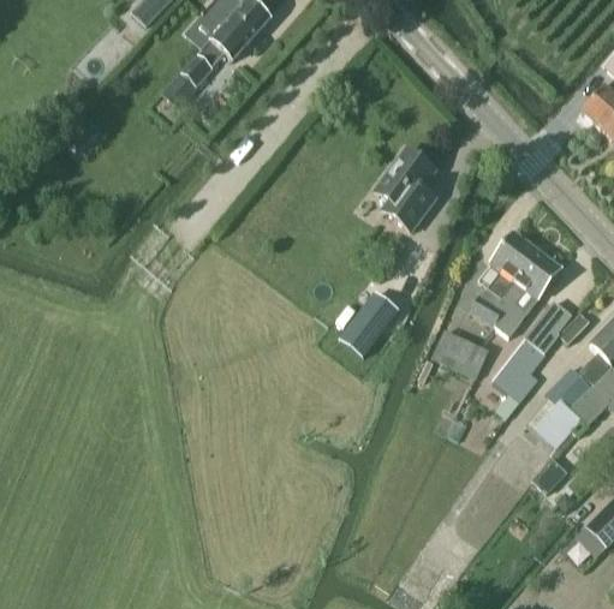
[(197,87),(196,85),(212,67),(208,64),(221,49),(233,60),(270,19),(249,0),(246,0),(244,4),(240,0),(215,0),(202,15),(209,22),(206,25),(216,34),(182,72),(180,71),(161,93),(178,108),(197,87)]
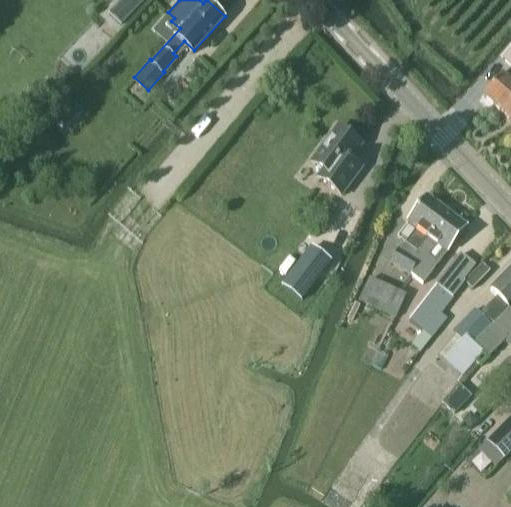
[(510,45),(502,56),(510,64),(510,45)]
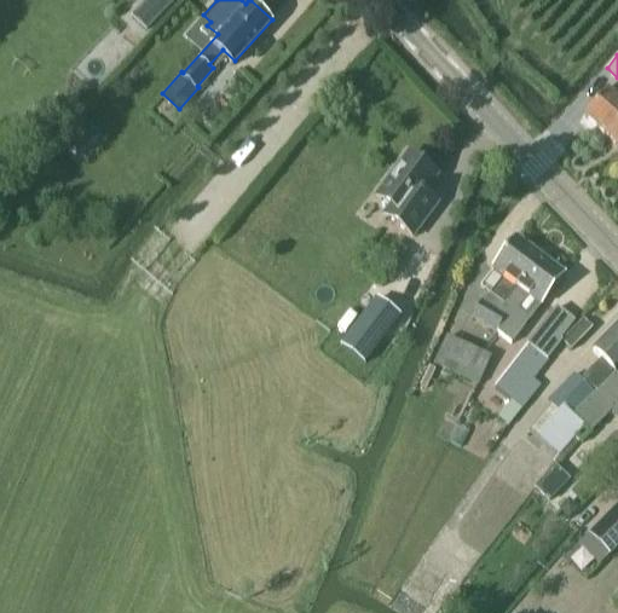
[(617,97),(607,87),(585,113),(587,113),(610,133),(617,122),(617,97)]
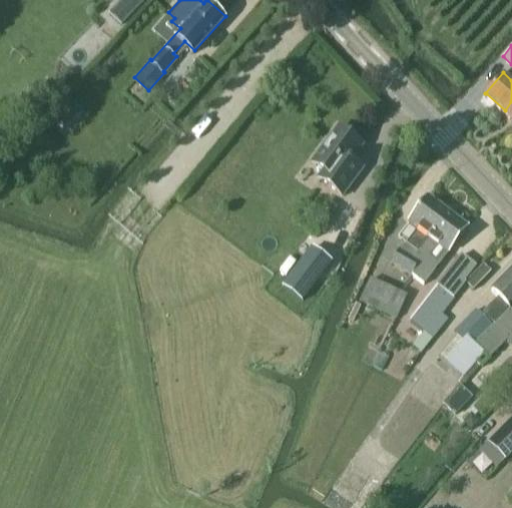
[(82,107),(74,99),(63,110),(72,118),(82,107)]
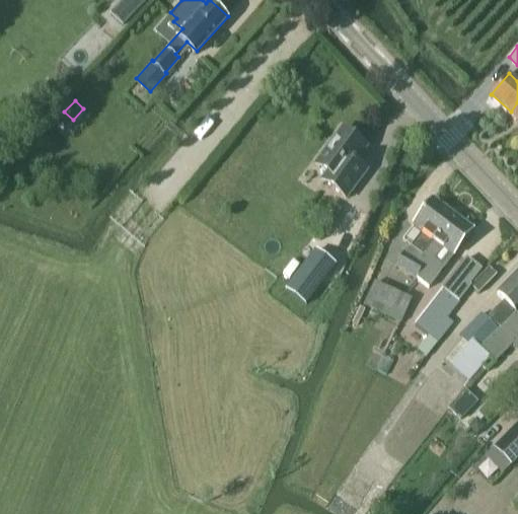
[(343,126),(316,161),(327,170),(322,176),(347,195),(367,168),(356,160),(367,144),(343,126)]
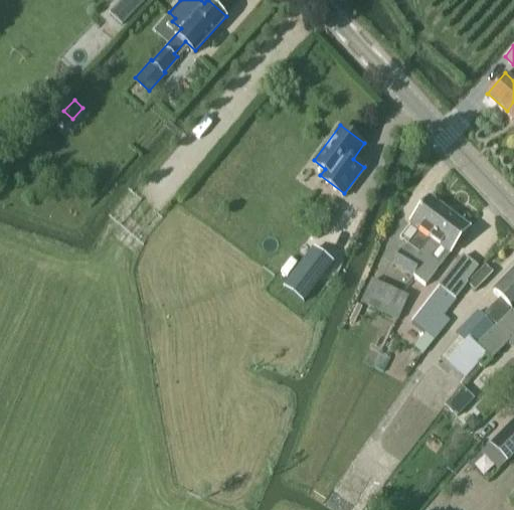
[(339,205),(336,203),(342,194),(332,188),(324,200),(313,193),(306,205),(329,220),(339,205)]
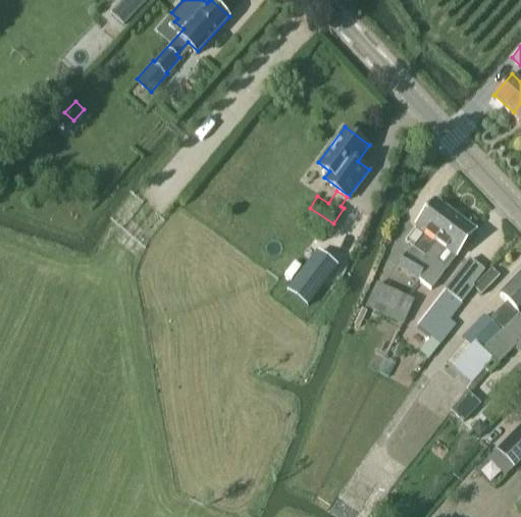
[(419,262),(456,212),(435,197),(416,223),(425,230),(409,251),(407,250),(397,263),(416,277),(425,266),(419,262)]
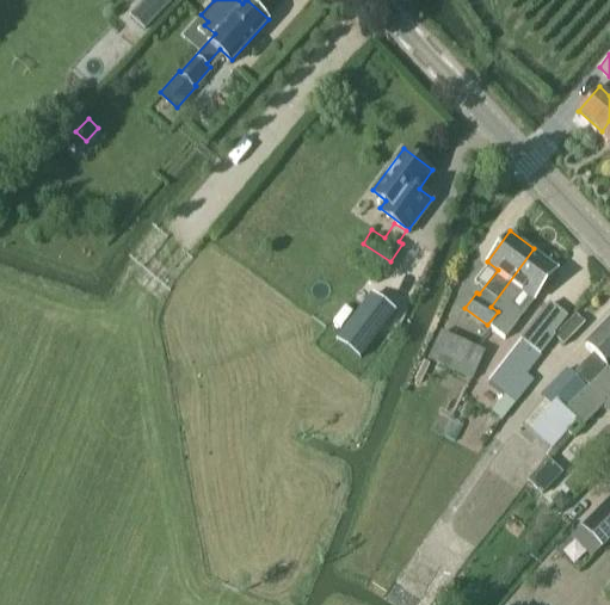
[(558,266),(534,248),(491,307),(498,312),(487,325),(504,338),(517,320),(513,318),(518,310),(522,314),(558,266)]
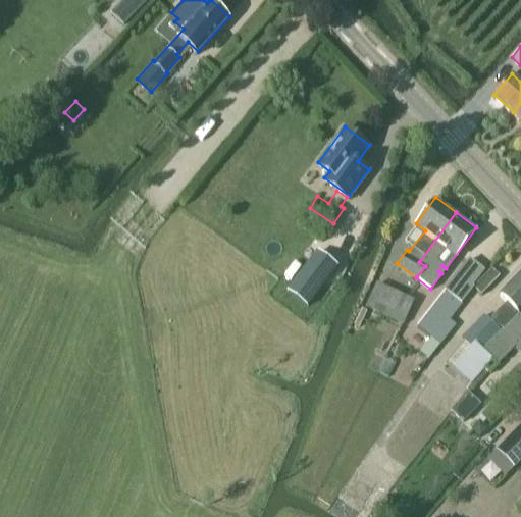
[(291,283),(288,288),(308,303),(311,299),(336,264),(337,263),(317,249),(291,283)]
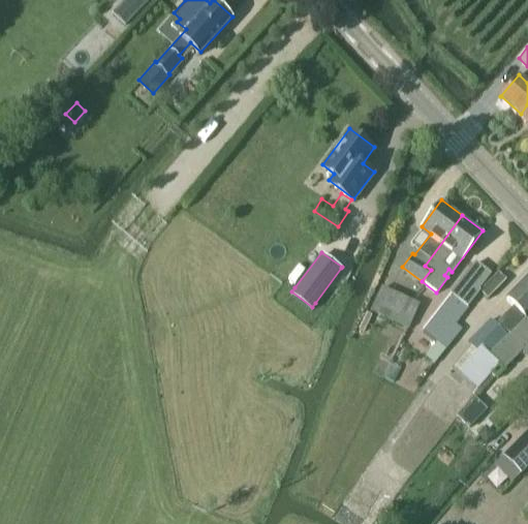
[(477,258),(423,328),(437,338),(426,352),(435,360),(445,345),(446,346),(463,326),(456,320),(469,304),(469,303),(480,287),(482,287),(480,286),(492,271),(477,258)]
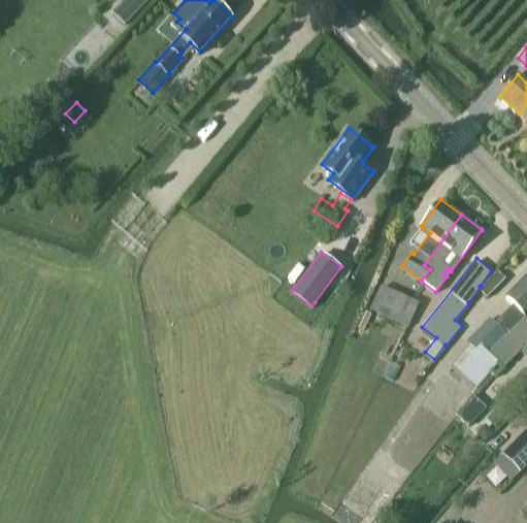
[(497,268),(481,287),(480,287),(488,295),(505,276),(497,268)]
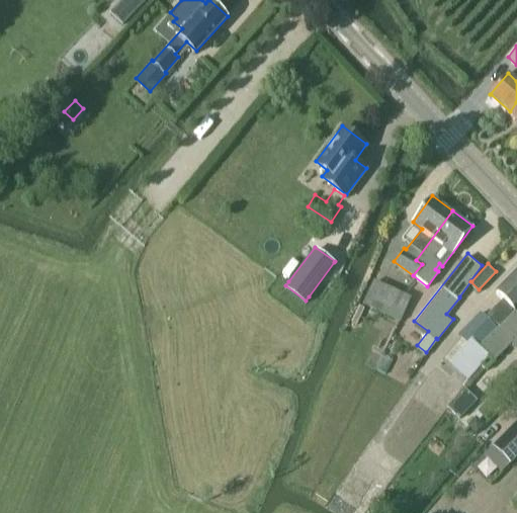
[(499,324),(514,309),(515,308),(515,309),(516,308),(516,267),(496,288),(503,295),(487,312),(499,324)]
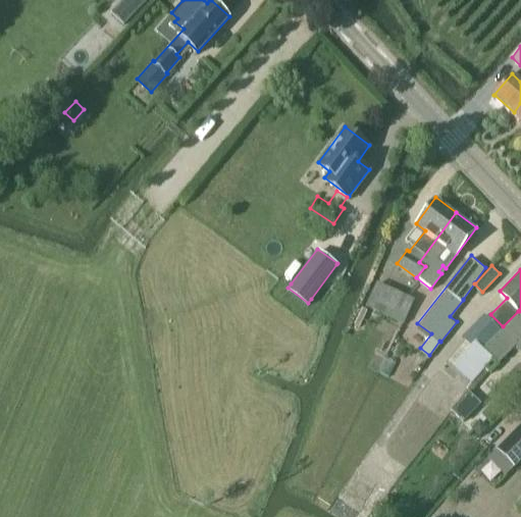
[(414,298),(377,281),(367,304),(404,320),(414,298)]
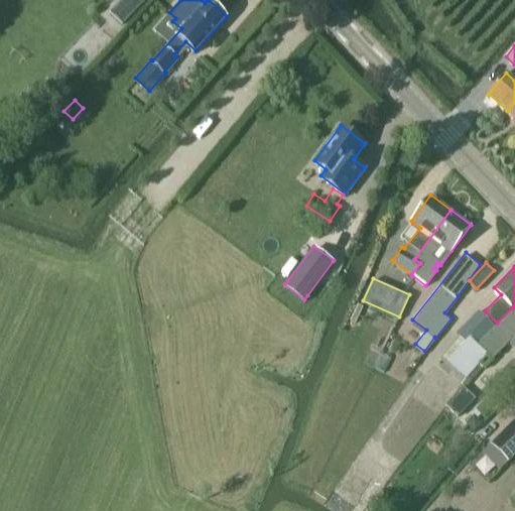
[(514,308),(513,307),(513,306),(512,307),(497,323),(498,323),(480,342),(494,356),(511,340),(514,344),(514,308)]
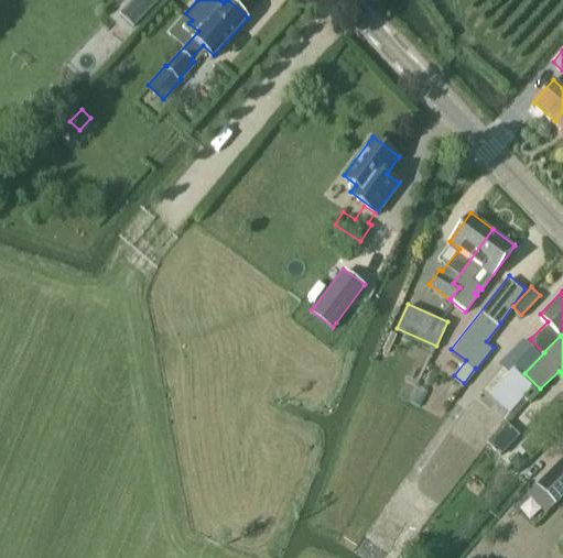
[(533,384),(521,372),(541,352),(523,336),(500,360),(505,364),(484,390),(510,411),(533,384)]
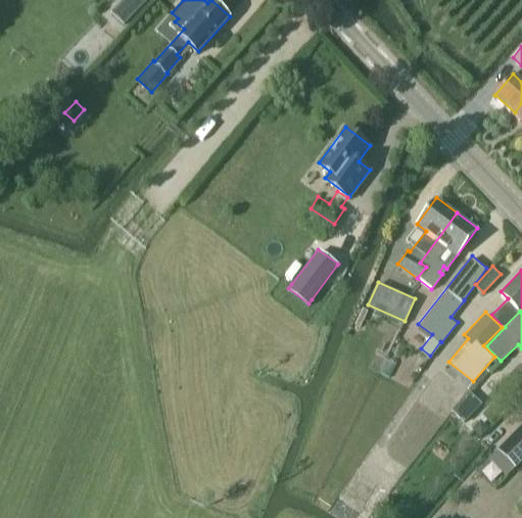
[(361,324),(365,317),(360,314),(356,322),(361,324)]
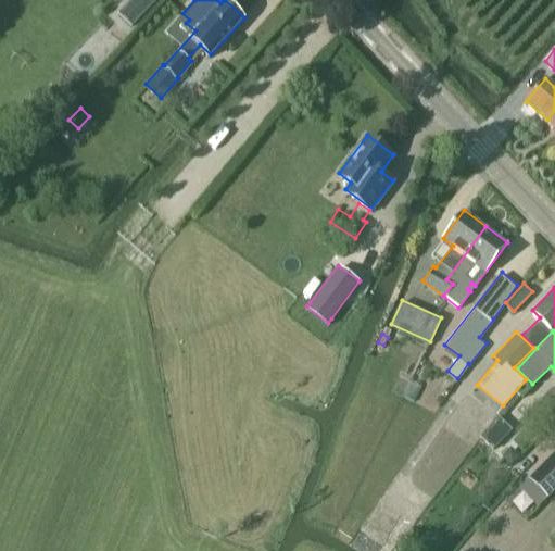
[(482,434),(496,446),(513,425),(500,414),(482,434)]
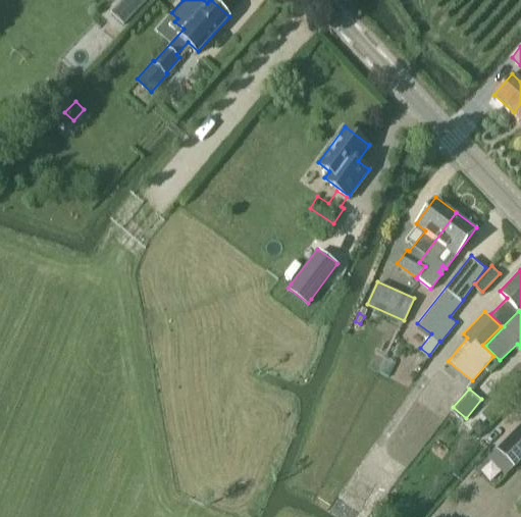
[(472,426),(479,433),(486,425),(479,419),(472,426)]
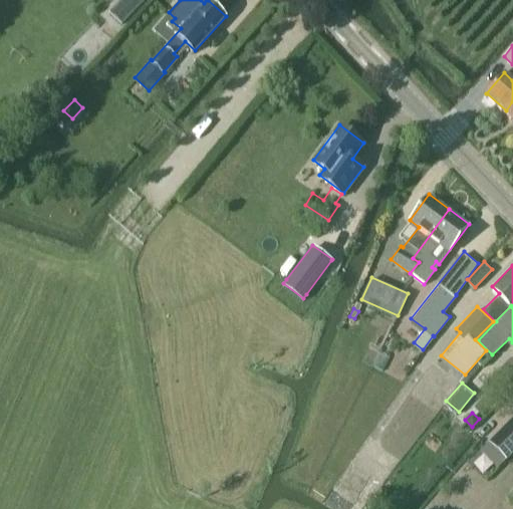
[(508,456),(512,450),(512,416),(491,439),(508,456)]
